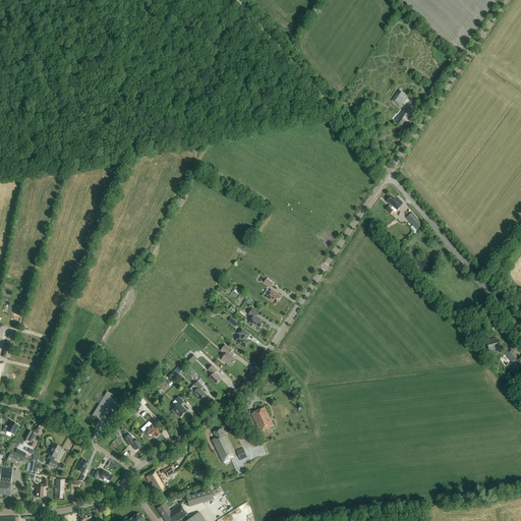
[(408,96),(401,92),(394,103),(401,107),(408,96)]
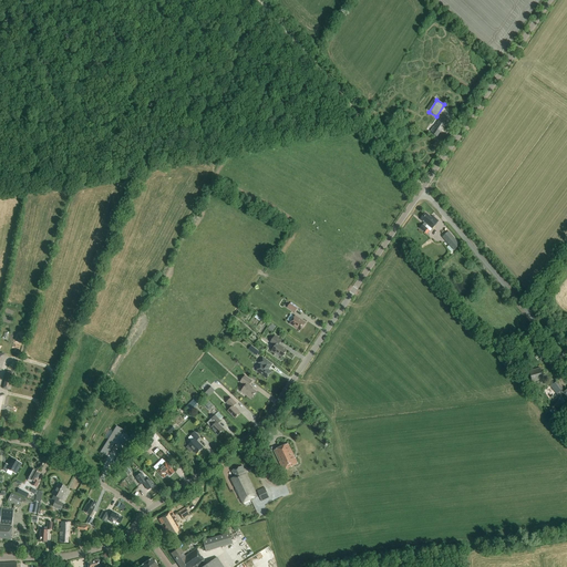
[(443,131),(449,121),(441,115),(434,126),(435,126),(434,127),(433,126),(430,132),(436,137),(442,130),(443,131)]
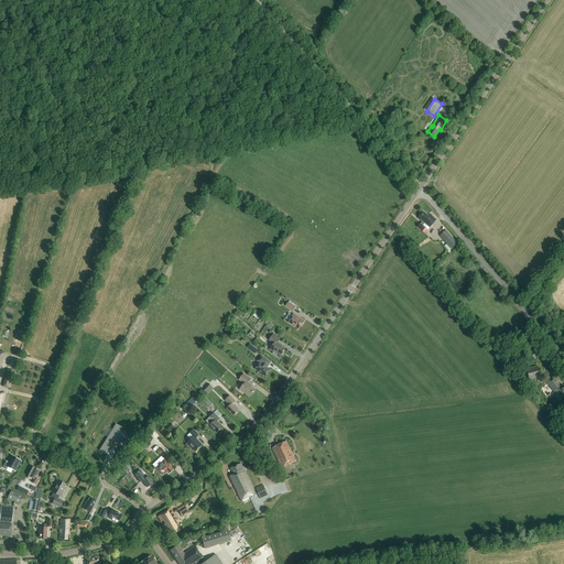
[(423,212),(418,218),(422,221),(418,227),(422,231),(425,228),(423,226),(424,224),(430,228),(436,220),(431,215),(429,217),(423,212)]
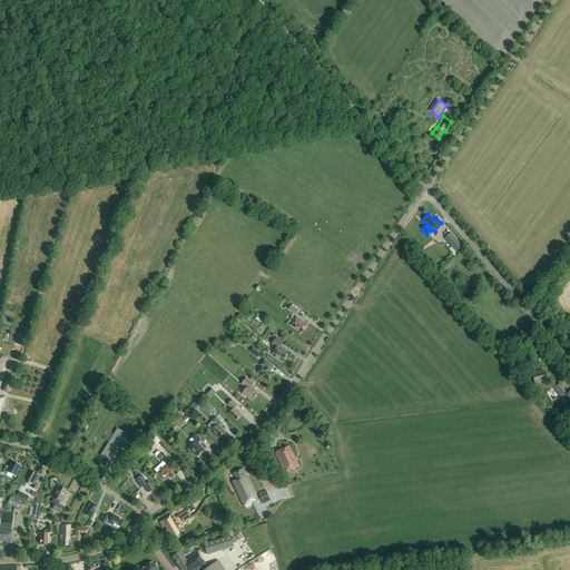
[(455,252),(457,251),(462,246),(451,233),(444,238),(455,252)]
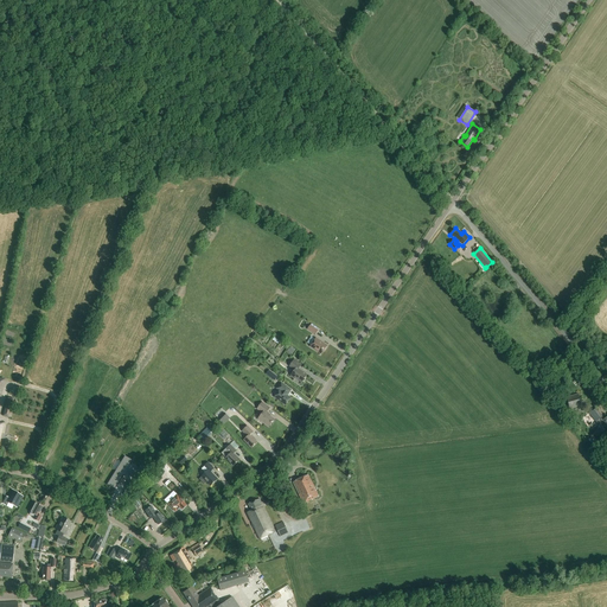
[(327,345),(315,338),(310,347),(321,355),(327,345)]
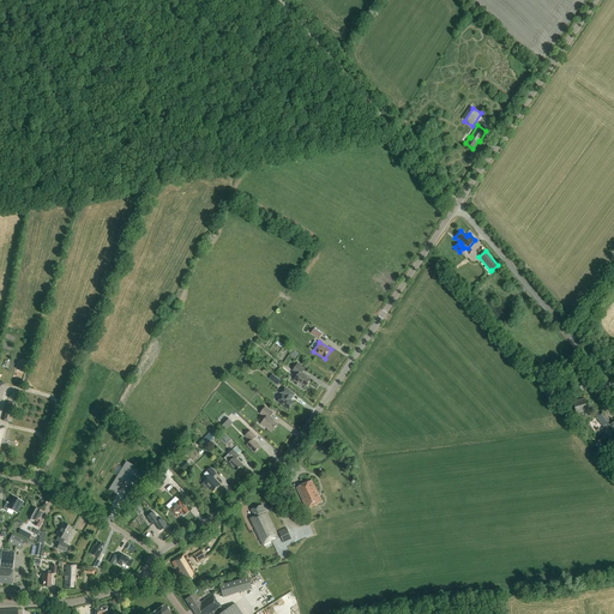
[(287,356),(290,350),(284,347),(281,353),(287,356)]
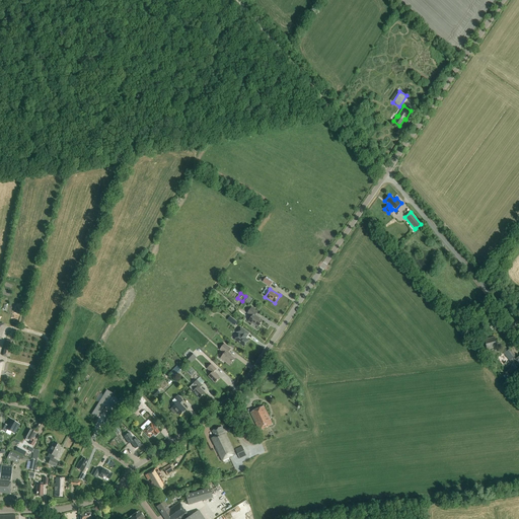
[(257,312),(251,307),(247,313),(251,316),(248,322),(251,324),(252,323),(258,327),(263,320),(255,315),(257,312)]
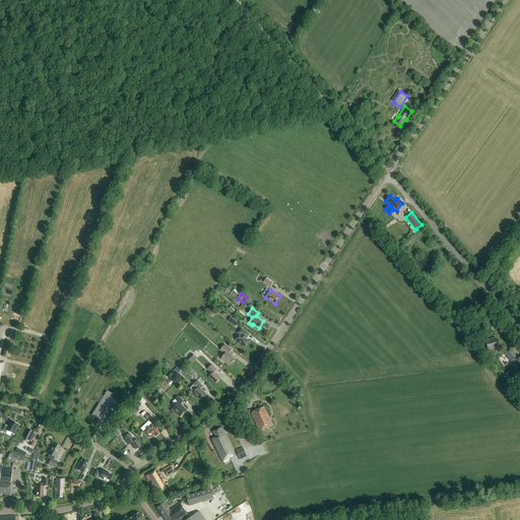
[(231,317),(228,321),(235,326),(238,323),(237,322),(232,318),(231,317)]
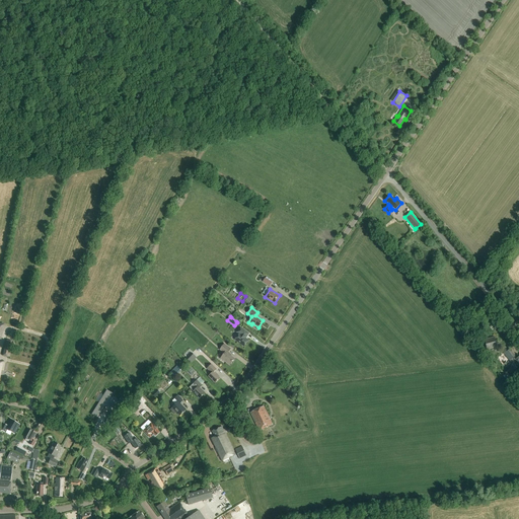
[(239,335),(234,340),(244,347),(249,341),(246,338),(249,334),(240,326),(236,332),(239,335)]
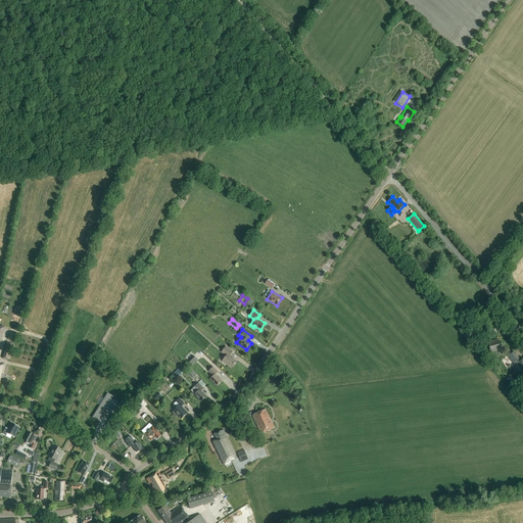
[(491,352),(501,349),(498,340),(488,342),(491,352)]
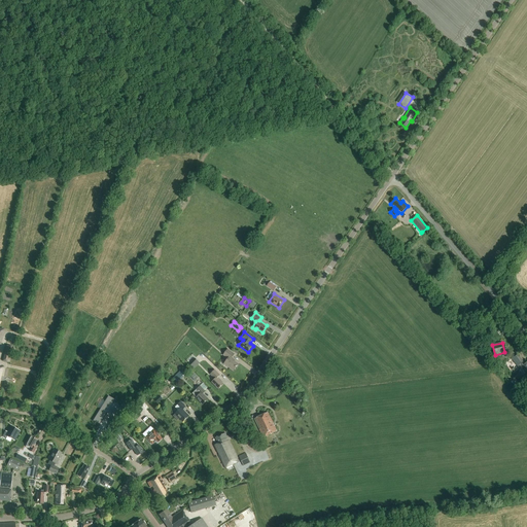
[(8,362),(10,362),(13,351),(11,351),(12,346),(6,345),(2,361),(8,363),(8,362)]
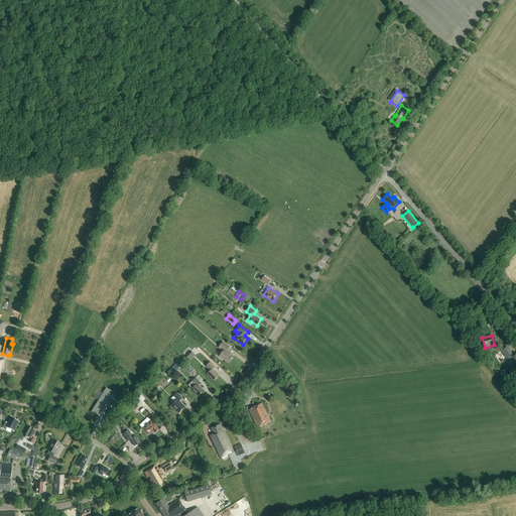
[(228,365),(233,358),(228,354),(228,353),(226,352),(229,348),(222,343),(218,349),(223,352),(219,358),(228,365)]
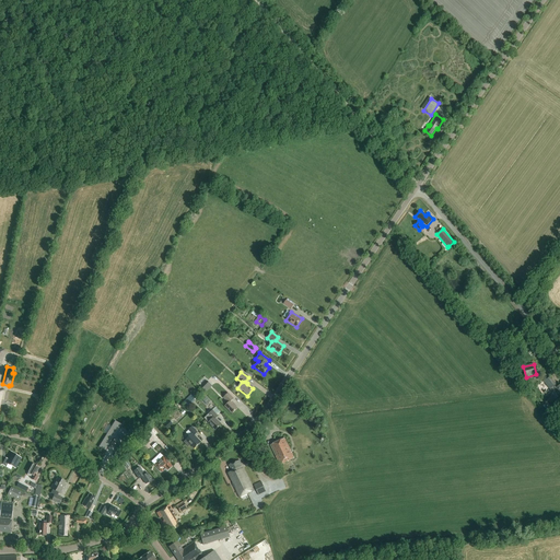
[(548,378),(547,376),(545,378),(546,380),(544,382),(549,388),(550,392),(558,386),(556,384),(550,376),(548,378)]
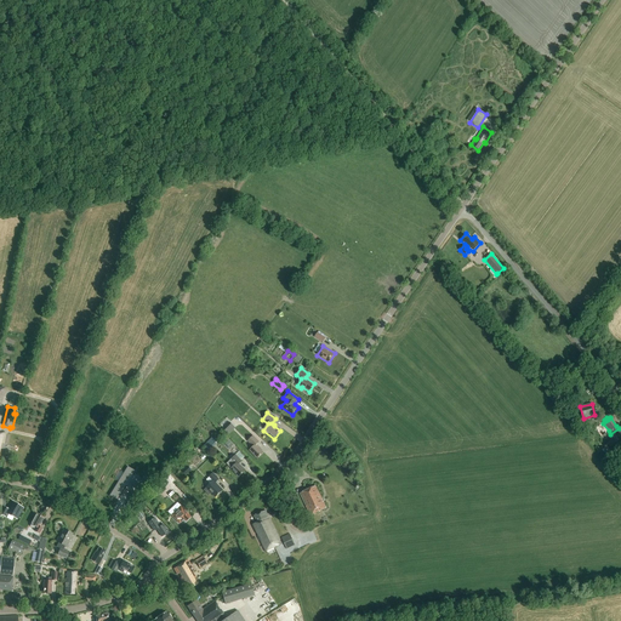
[(235,428),(229,422),(223,428),(222,429),(224,432),(226,431),(228,434),(235,428)]
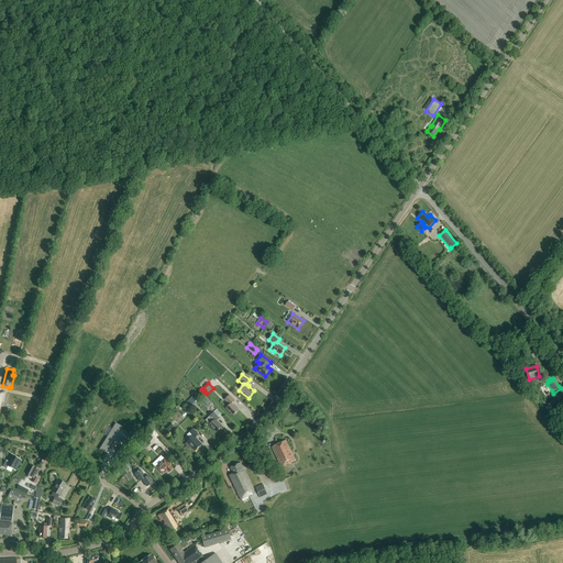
[(233,416),(239,410),(232,404),(235,400),(230,395),(224,400),(230,405),(227,408),(233,416)]
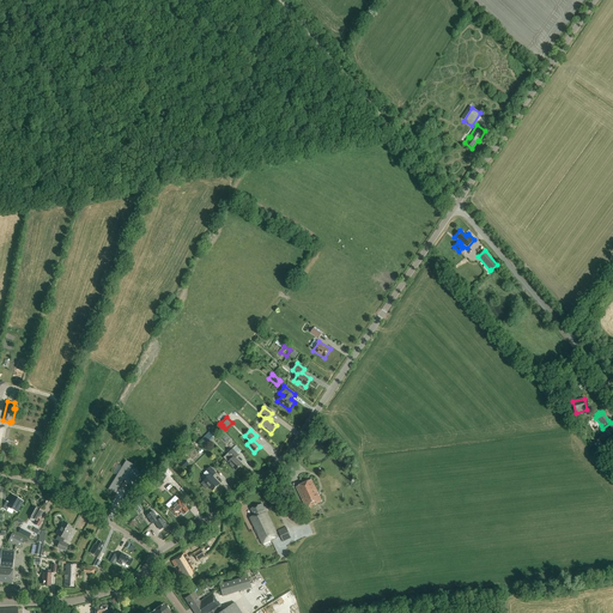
[(214,438),(208,432),(204,437),(205,438),(202,441),(207,444),(214,438)]
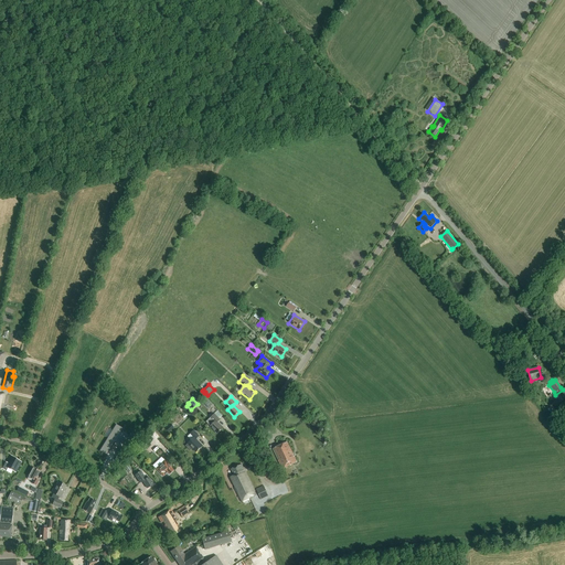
[(220,419),(214,414),(206,422),(210,426),(217,434),(223,428),(217,423),(220,419)]
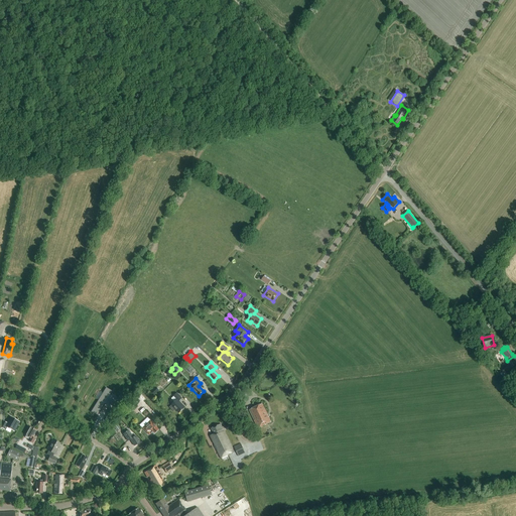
[(104,403),(105,404),(104,405),(109,409),(117,396),(111,393),(110,394),(109,394),(111,390),(105,387),(90,411),(96,415),(104,403)]
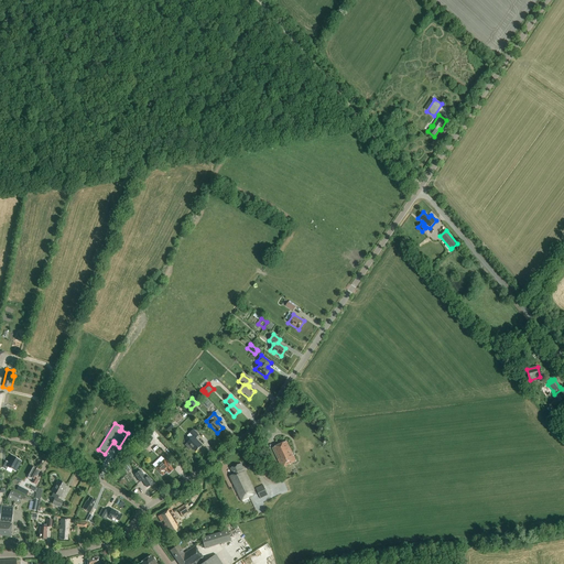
[(167,433),(173,427),(170,423),(163,429),(167,433)]
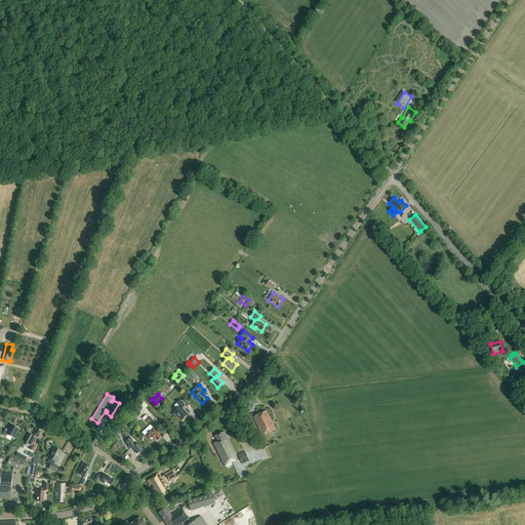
[(183,420),(188,414),(182,408),(185,405),(179,400),(176,403),(179,406),(174,412),(172,414),(176,418),(178,416),(183,420)]
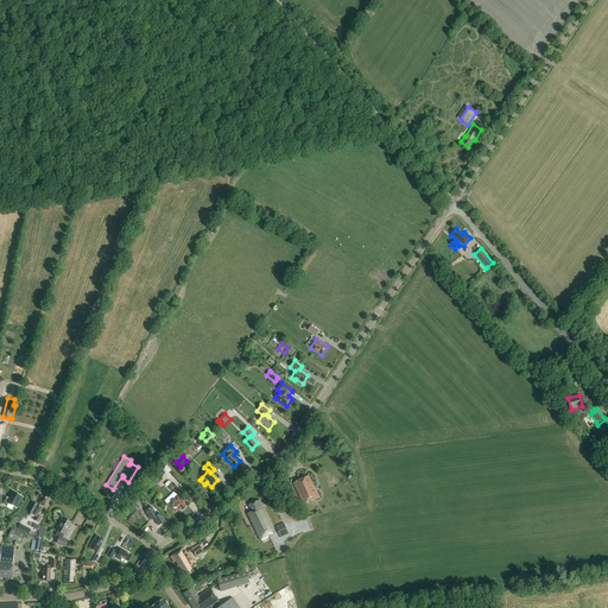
[(156,483),(157,483),(165,474),(157,467),(151,475),(152,476),(150,477),(152,480),(149,483),(153,487),(156,483)]
